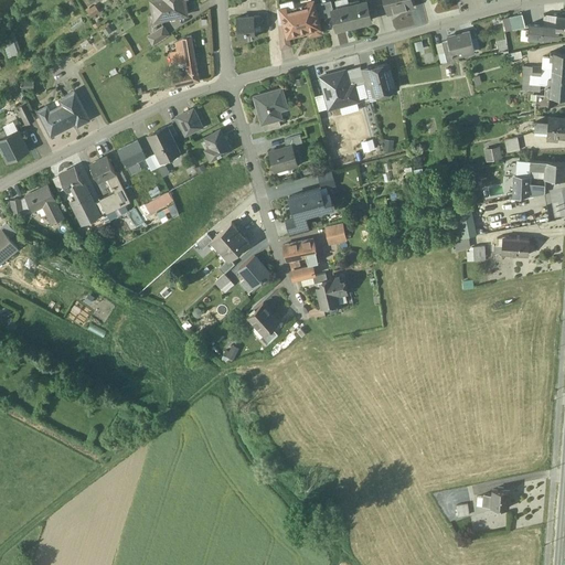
[(152,0),(151,0),(153,13),(160,12),(161,20),(188,14),(184,0),(152,0)]
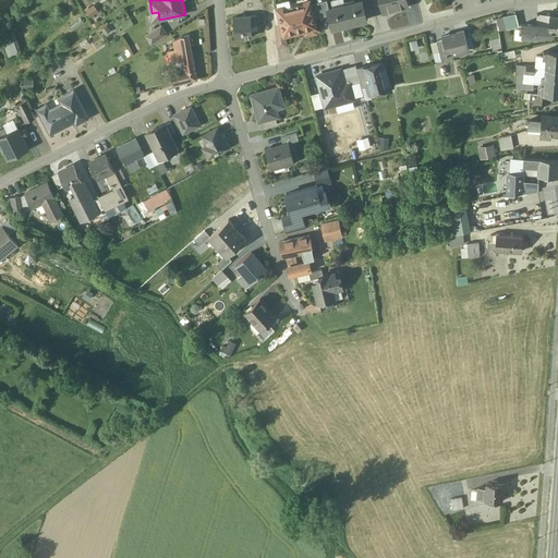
[(327,0),(326,0),(316,2),(319,17),(329,15),(327,9),(329,8),(327,0)]
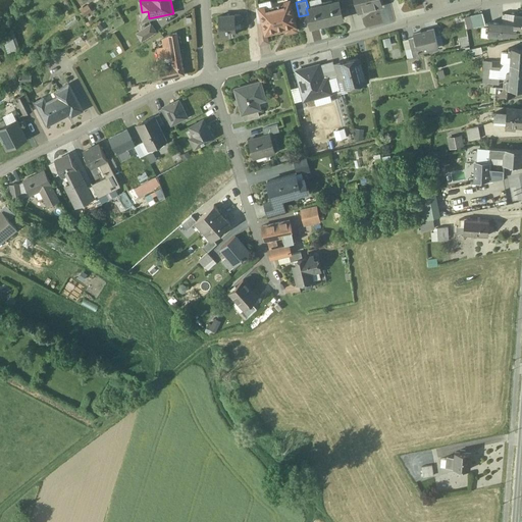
[(336,0),(322,4),(327,22),(343,18),(340,6),(338,0),(336,0)]
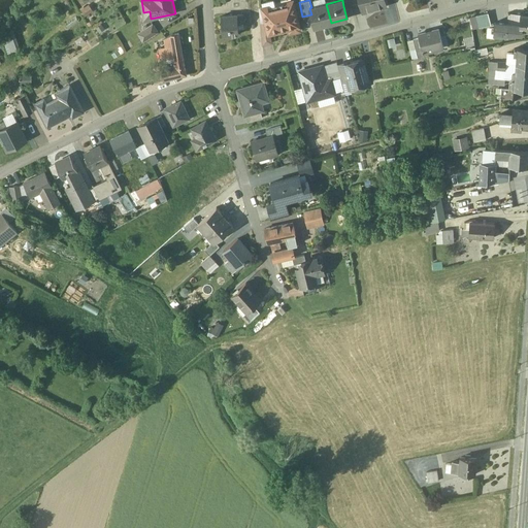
[(359,0),(360,2),(363,12),(364,12),(363,11),(372,9),(372,10),(386,7),(384,0),(359,0)]
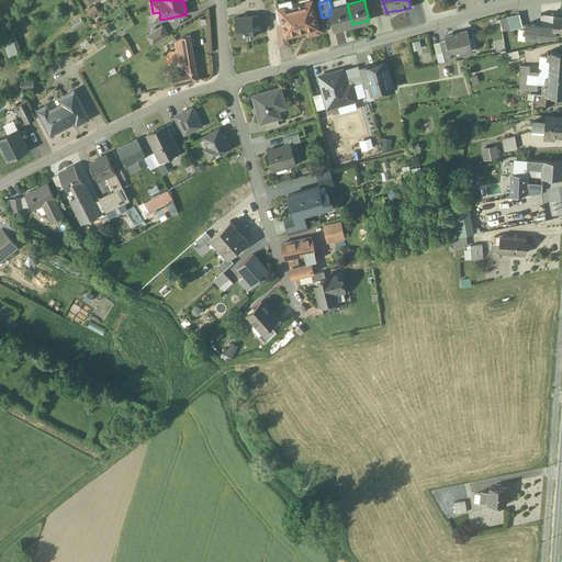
[(312,2),(280,10),(283,23),(285,35),(288,35),(307,31),(308,35),(319,33),(312,2)]
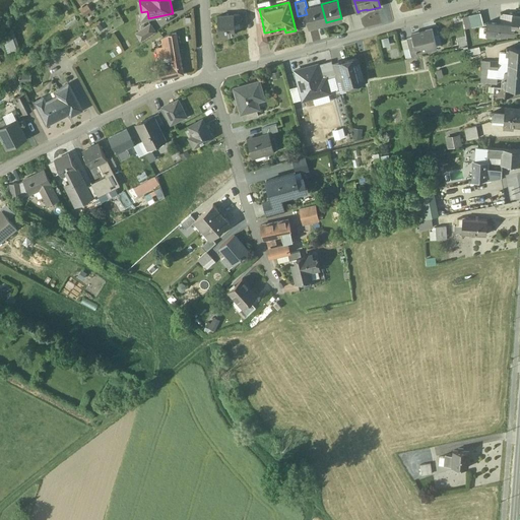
[(326,22),(321,4),(307,7),(305,8),(307,14),(310,26),(326,22)]
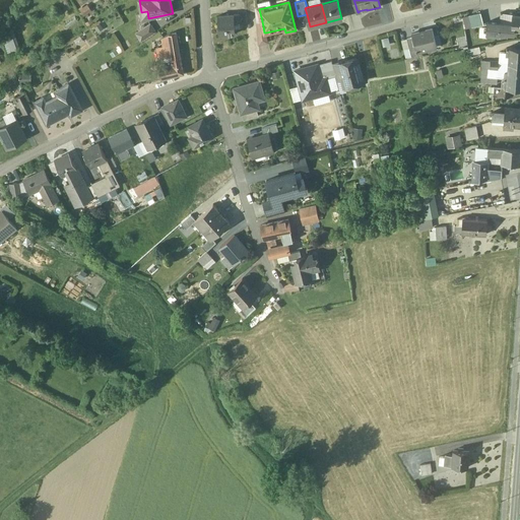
[(83,15),(92,10),(88,5),(80,9),(83,15)]
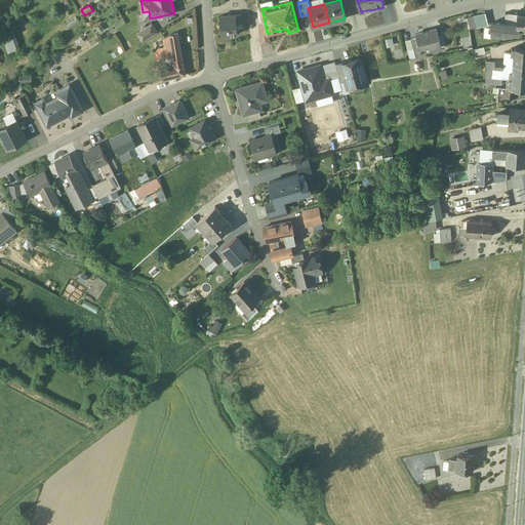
[(94,12),(85,17),(89,25),(98,19),(94,12)]
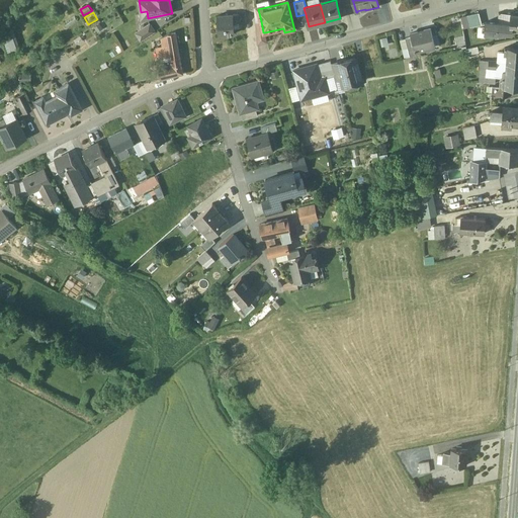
[(479,12),(466,15),(469,27),(482,24),(479,12)]
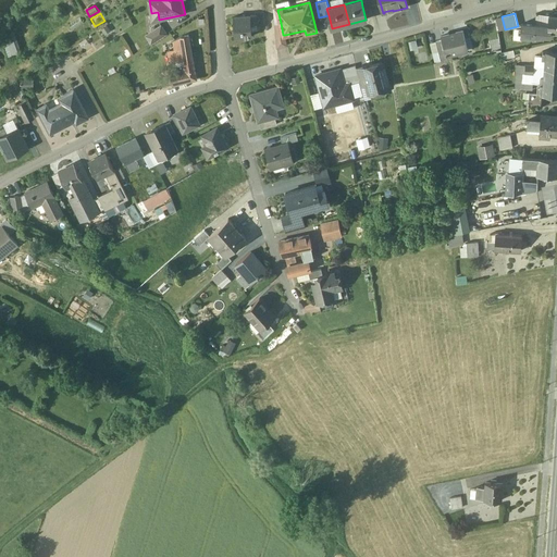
[(548,15),(536,14),(535,15),(536,15),(535,25),(544,26),(547,26),(548,15)]
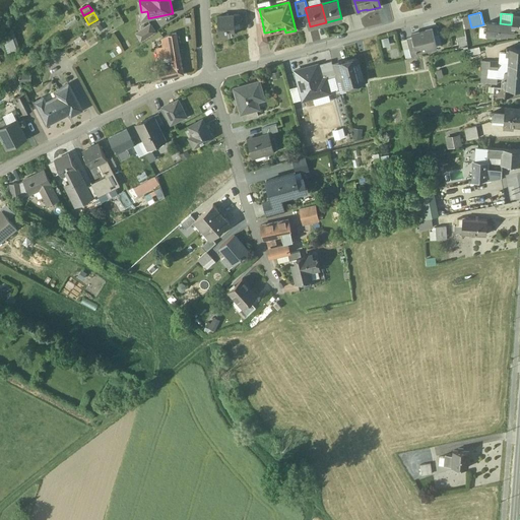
[(519,14),(518,14),(512,14),(511,24),(511,29),(515,29),(519,29),(519,14)]
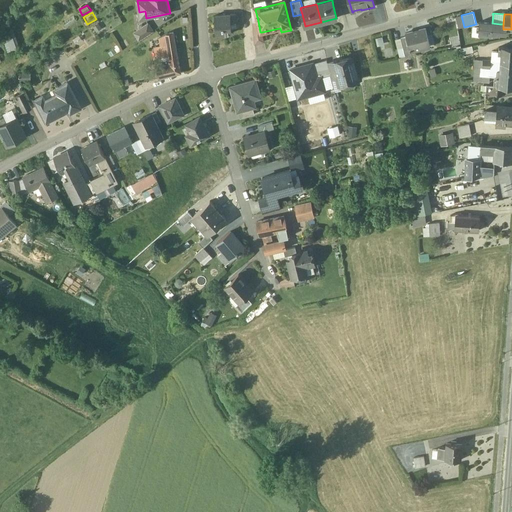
[(230,15),(214,16),(216,35),(231,34),(231,28),(230,15)]
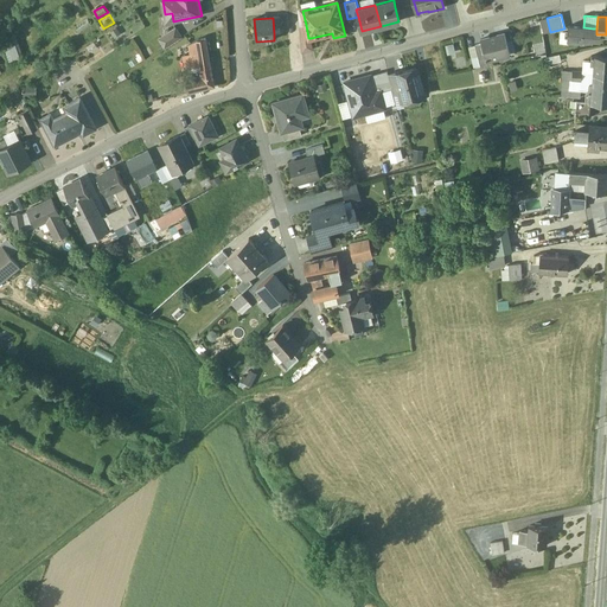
[(308,38),(306,25),(299,26),(301,52),(313,50),(311,38),(308,38)]
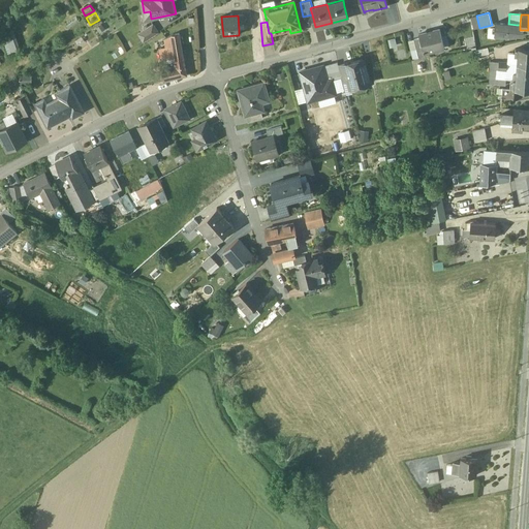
[(508,24),(496,23),(495,35),(508,36),(508,35),(516,35),(516,34),(517,25),(508,24)]
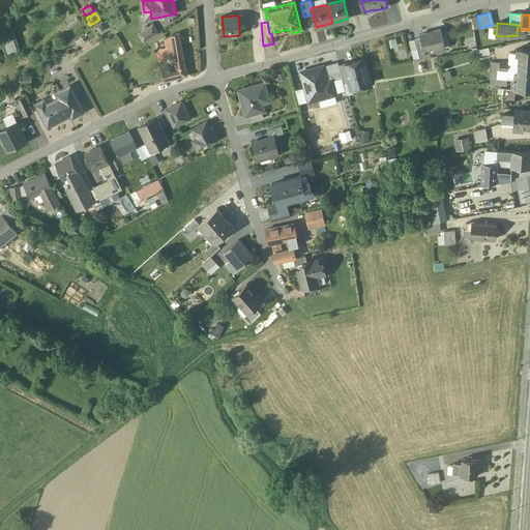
[(153,26),(140,34),(144,41),(157,32),(153,26)]
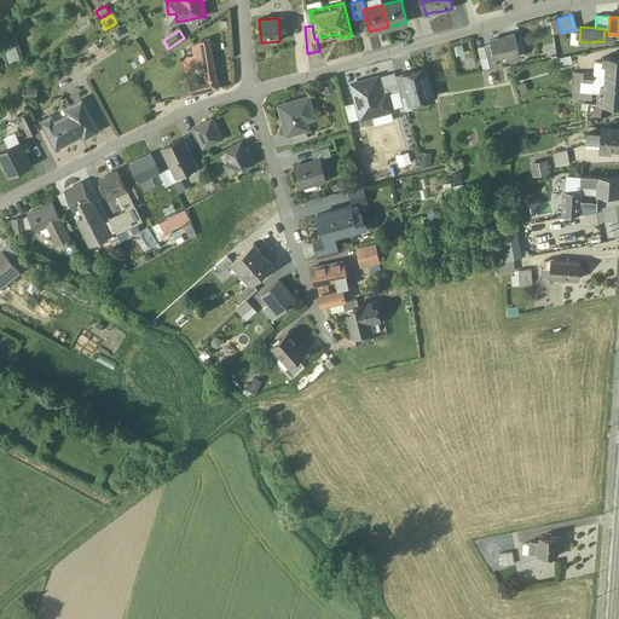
[(514,35),(490,41),(491,45),(496,63),(520,56),(514,35)]
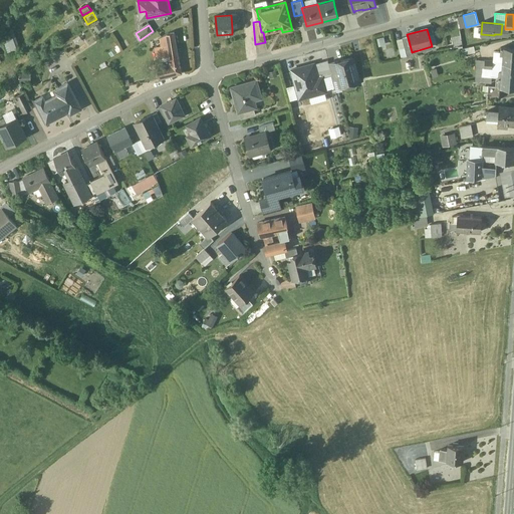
[(174,33),(166,34),(168,45),(176,43),(174,33)]
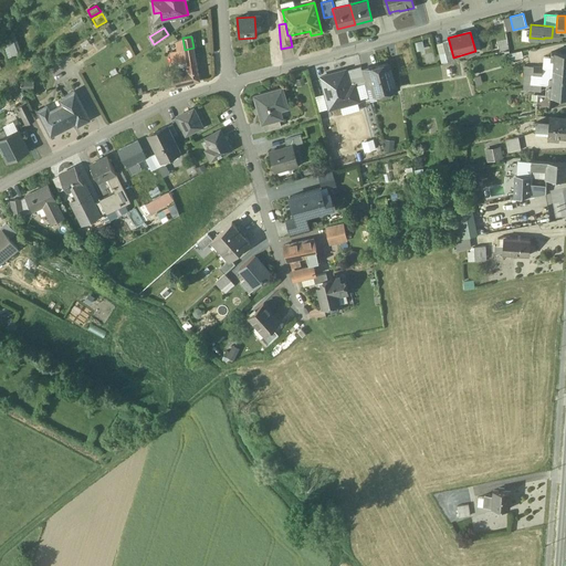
[(453,58),(449,41),(442,42),(448,62),(453,60),(453,58)]
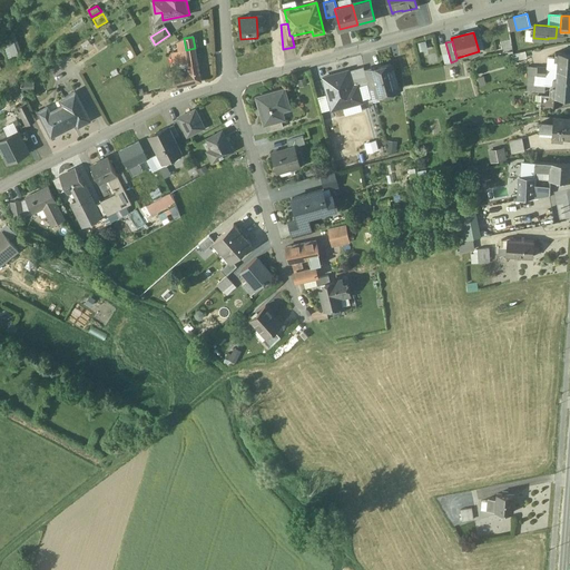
[(195,48),(186,50),(188,61),(190,71),(192,84),(200,81),(195,48)]
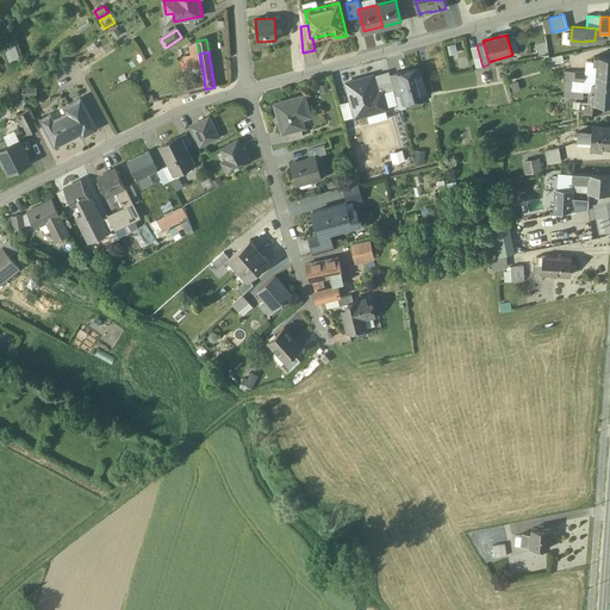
[(195,55),(184,57),(185,69),(198,67),(195,55)]
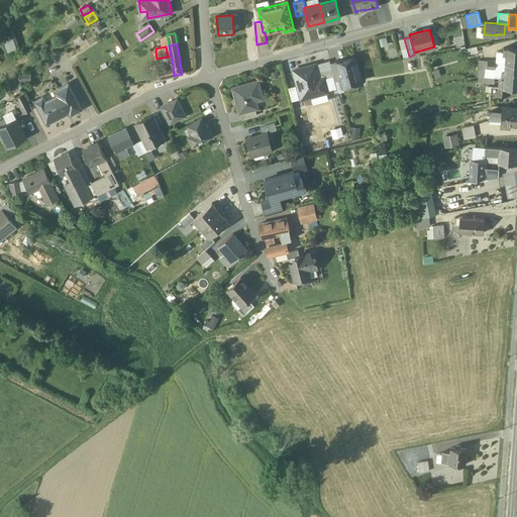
[(516,47),(507,47),(507,48),(506,55),(506,63),(516,64),(516,47)]
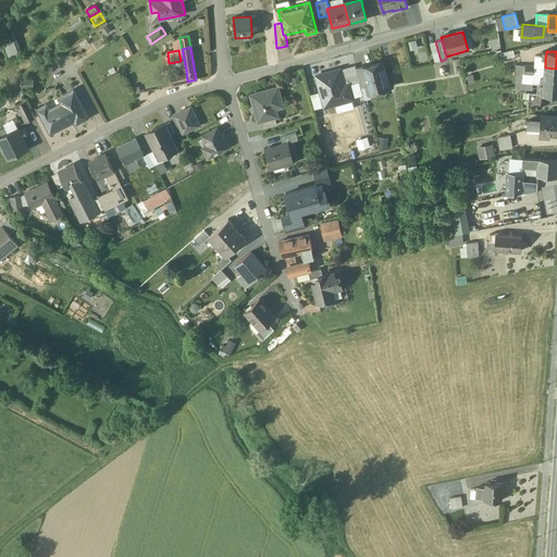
[(382,62),(370,65),(370,66),(363,67),(362,67),(368,84),(370,94),(380,90),(379,86),(387,84),(382,62)]
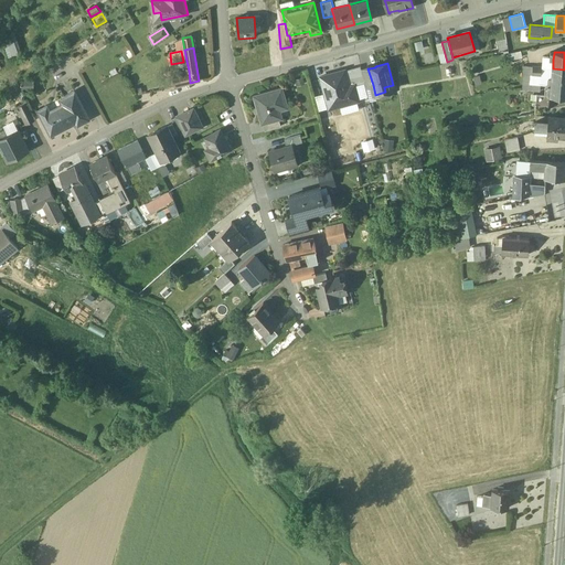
[(354,86),(365,83),(361,71),(360,66),(345,71),(350,87),(354,86)]
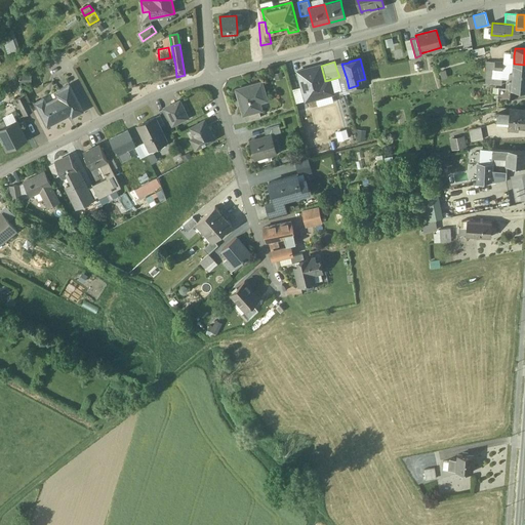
[(487,62),(486,78),(494,79),(494,69),(495,62),(487,62)]
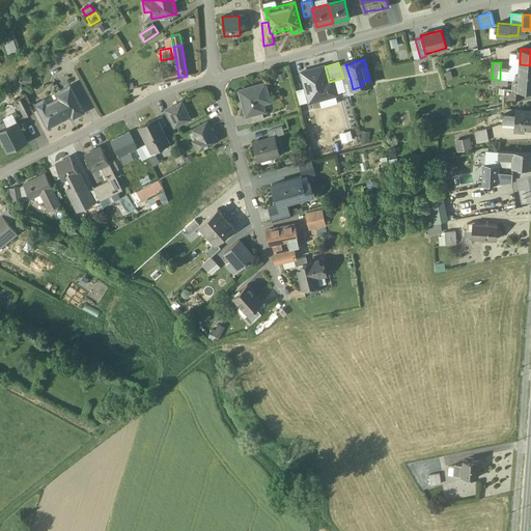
[(345,64),(339,66),(343,78),(344,82),(351,80),(345,64)]
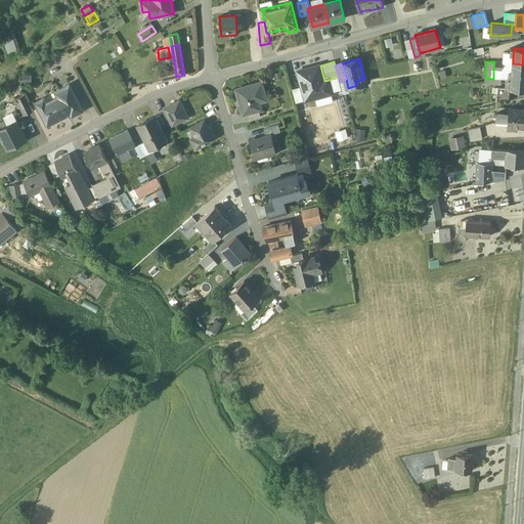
[(523,64),(513,63),(512,73),(511,80),(523,80),(523,64)]
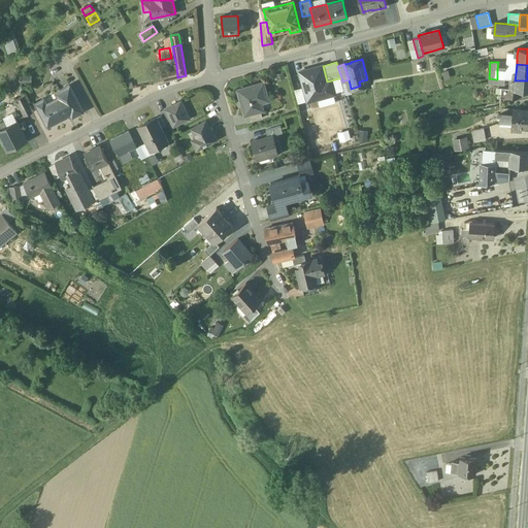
[(176,66),(162,70),(164,81),(177,77),(176,66)]
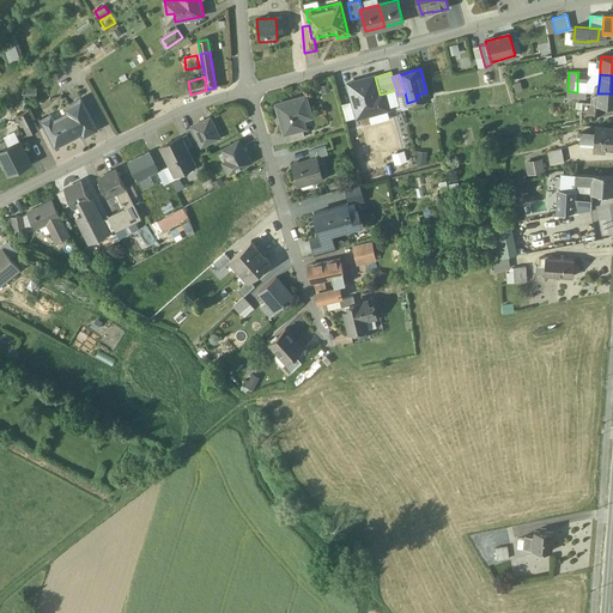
[(384,93),(380,95),(375,77),(347,84),(357,119),(389,110),(384,93)]
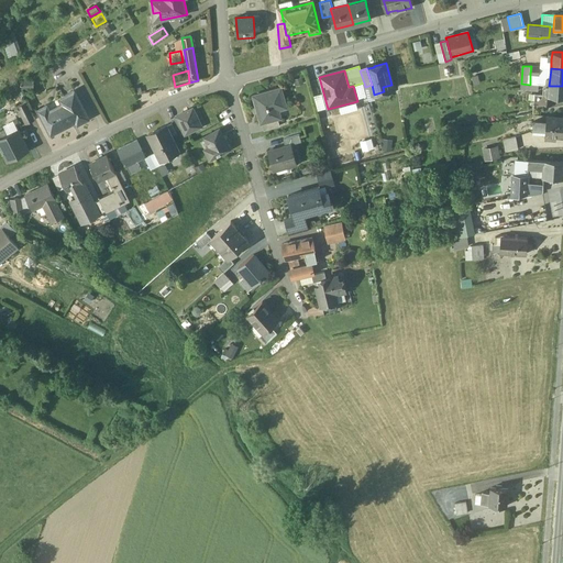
[(545,85),(544,95),(549,96),(562,96),(562,86),(549,86),(545,85)]
